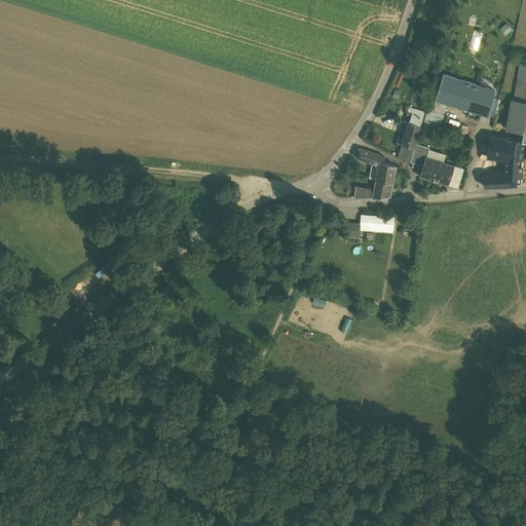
[(508,22),(499,28),(504,35),(513,29),(508,22)]
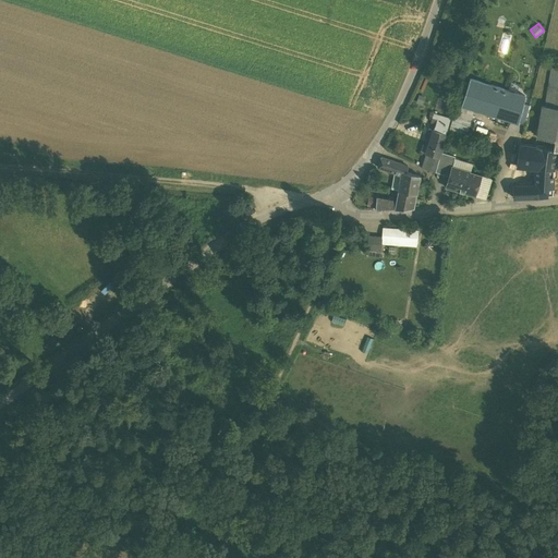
[(557,68),(552,68),(548,87),(557,87),(557,68)]
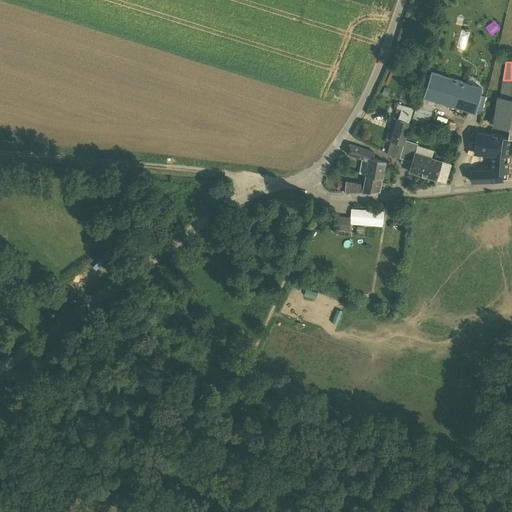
[(435,100),(456,107),(464,82),(431,71),(423,97),(435,100)]
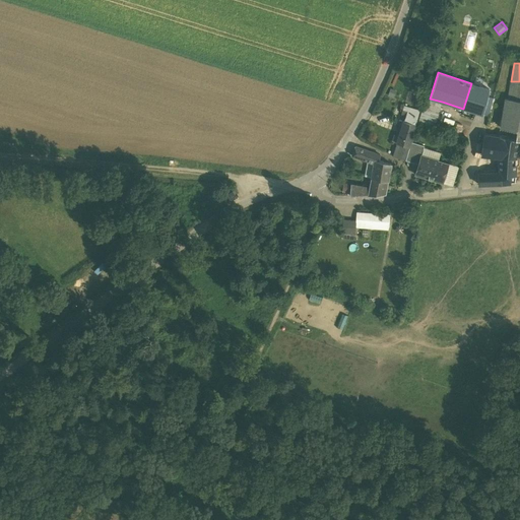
[(519,81),(511,81),(508,99),(519,101),(519,81)]
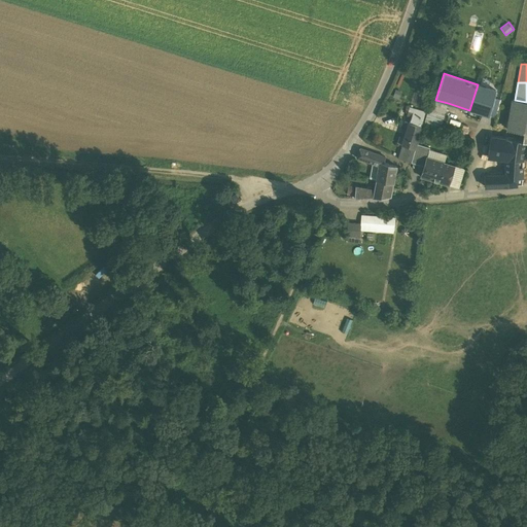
[(496,91),(478,84),(469,110),(489,116),(496,91)]
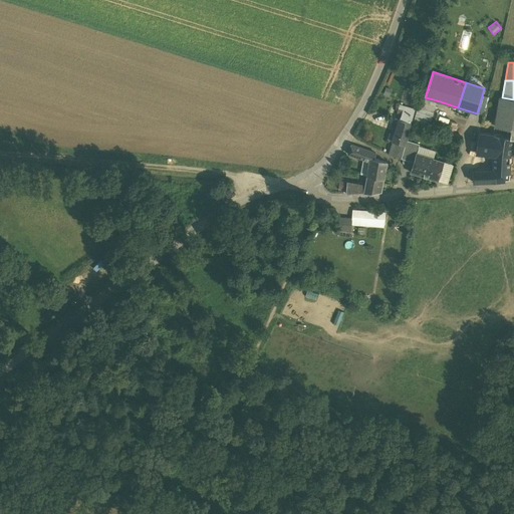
[(437,100),(425,97),(422,107),(418,106),(414,121),(429,126),(437,100)]
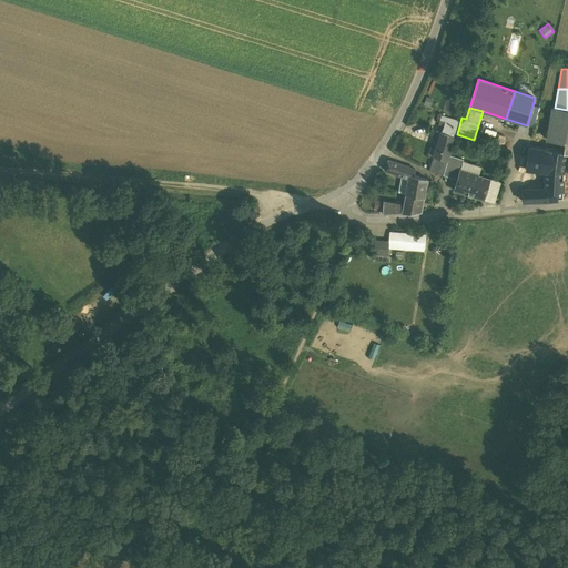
[(567,110),(555,108),(551,108),(546,141),(550,142),(549,150),(567,153),(567,152),(567,110)]
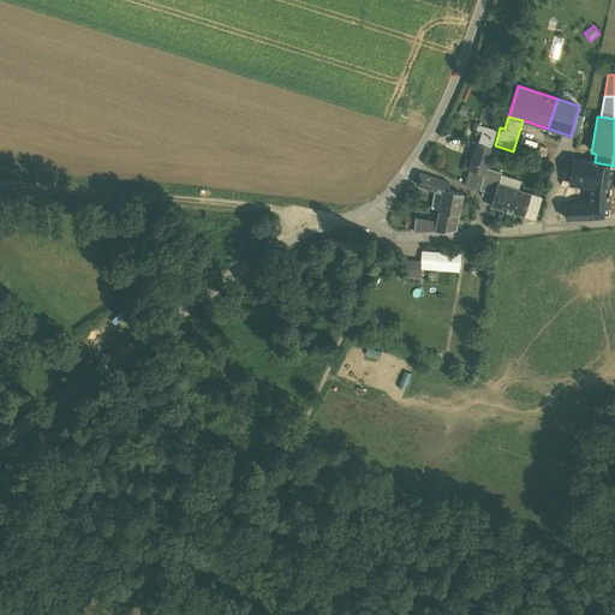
[(479,136),(472,161),(473,161),(470,168),(483,173),(496,130),(483,126),(479,136)]
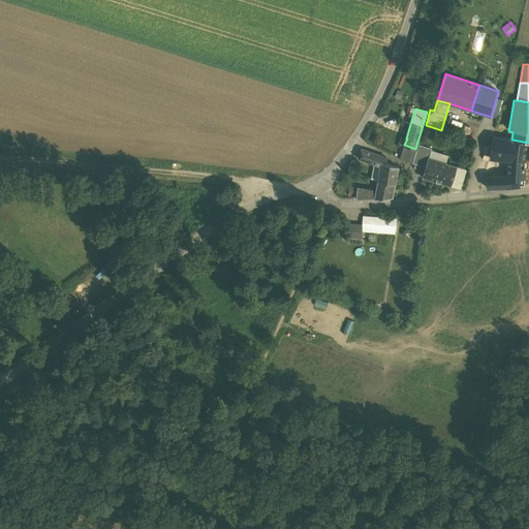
[(507,138),(493,136),(490,157),(508,159),(511,139),(507,138)]
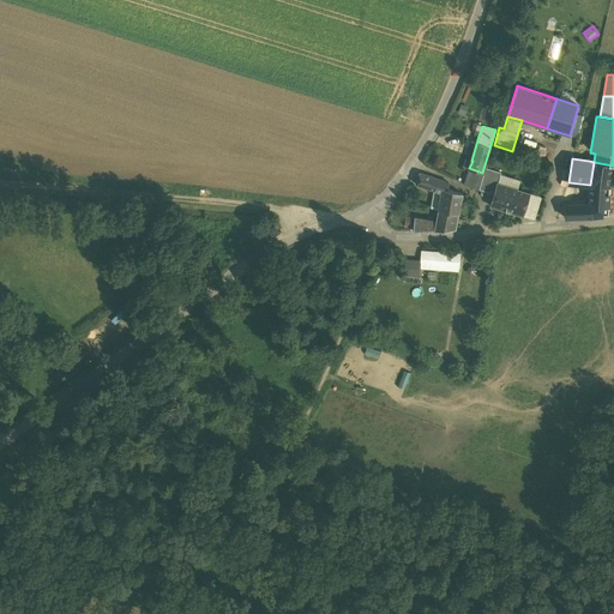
[(613,166),(594,162),(590,185),(609,186),(613,166)]
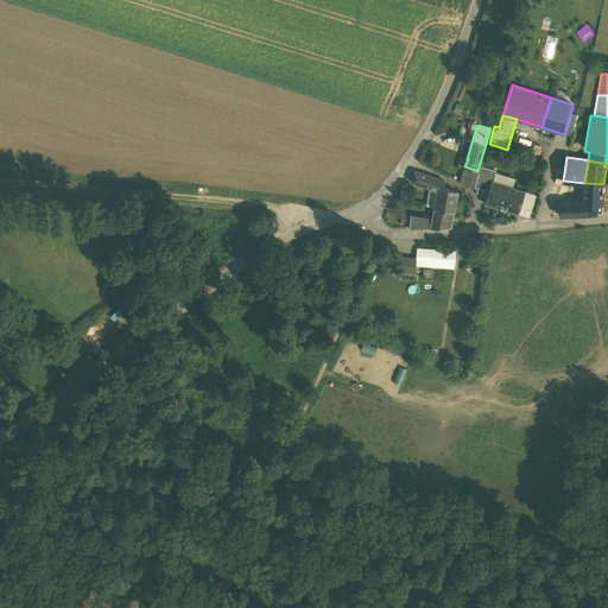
[(495,170),(481,165),(475,182),(491,185),(492,181),(493,181),(495,170)]
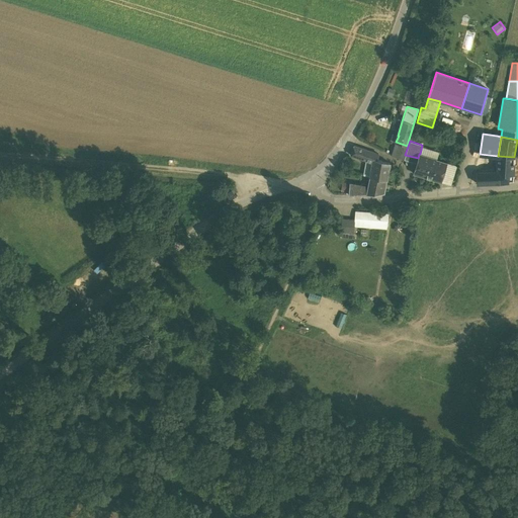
[(407,146),(396,142),(392,156),(403,159),(407,146)]
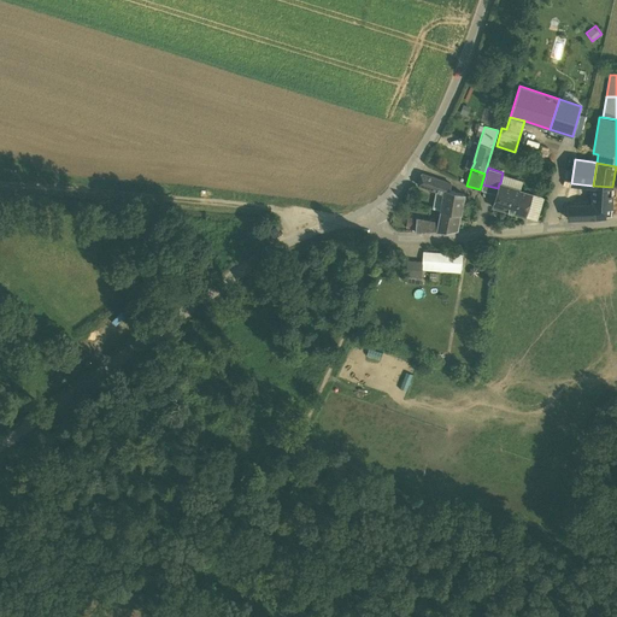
[(451,184),(422,175),(418,184),(444,194),(447,195),(448,191),(451,184)]
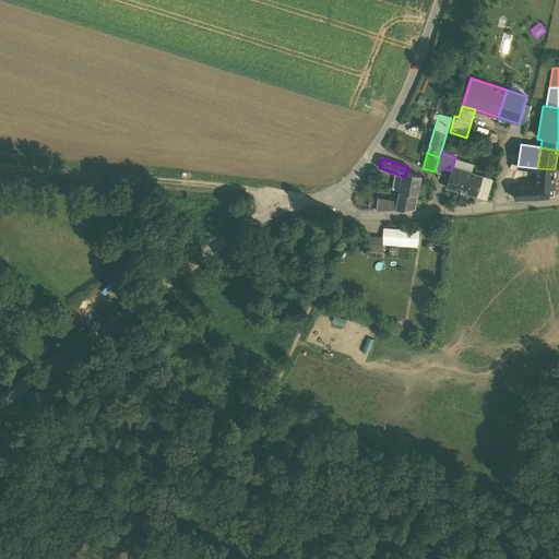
[(453,166),(452,166),(451,170),(445,187),(465,193),(471,174),(463,171),(464,169),(453,166)]
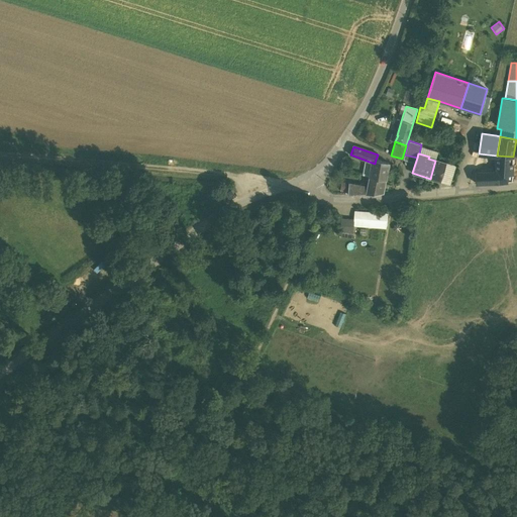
[(513,157),(497,156),(496,171),(499,171),(499,182),(512,180),(513,157)]
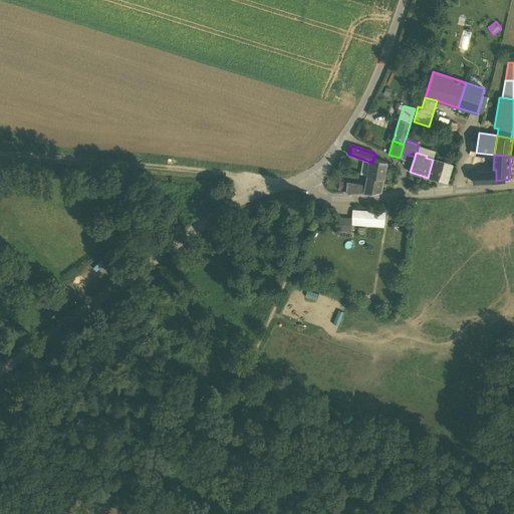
[(387,163),(373,159),(372,163),(369,162),(367,176),(383,178),(387,163)]
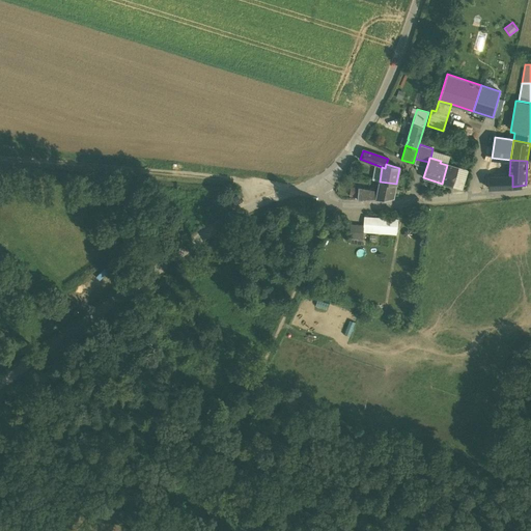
[(458,167),(448,164),(447,165),(442,184),(452,187),(455,177),(458,167)]
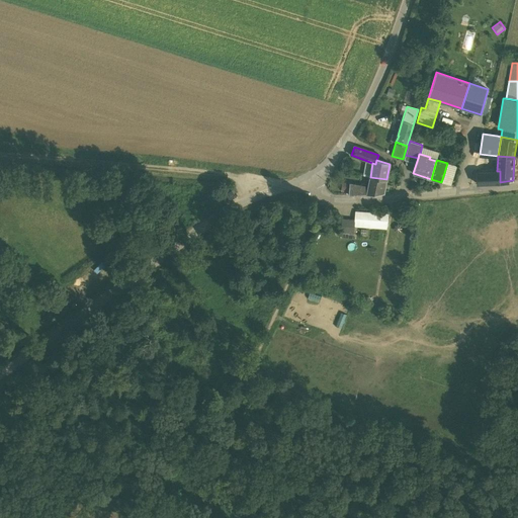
[(457,166),(447,163),(444,173),(454,176),(457,166)]
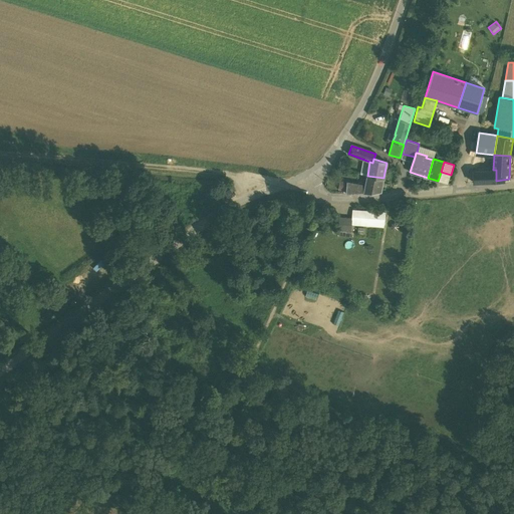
[(493,170),(473,171),(473,183),(496,181),(496,170),(493,170)]
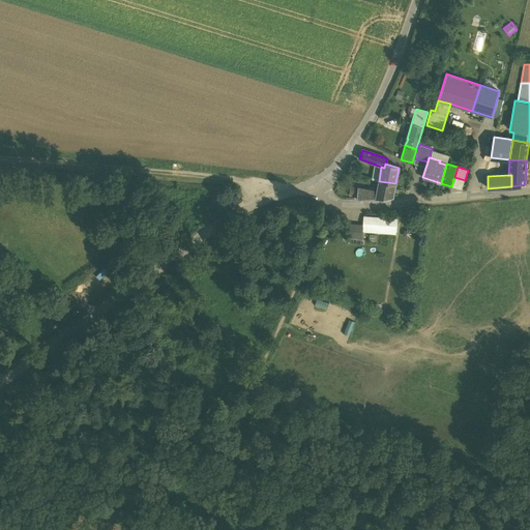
[(395,183),(379,181),(377,193),(376,199),(392,198),(395,183)]
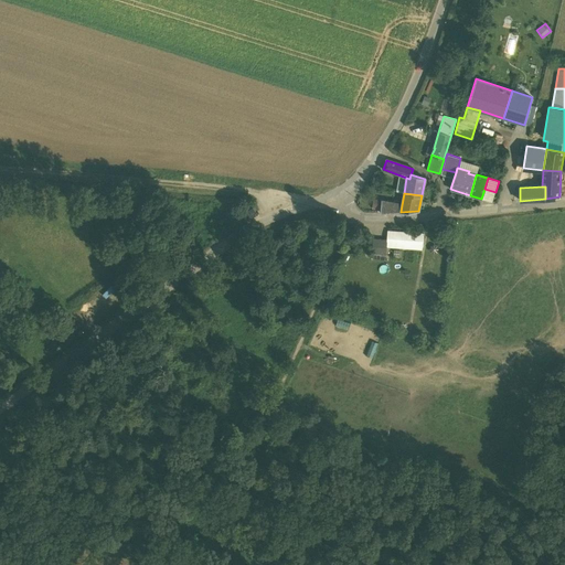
[(402,205),(381,201),(381,213),(401,212),(402,205)]
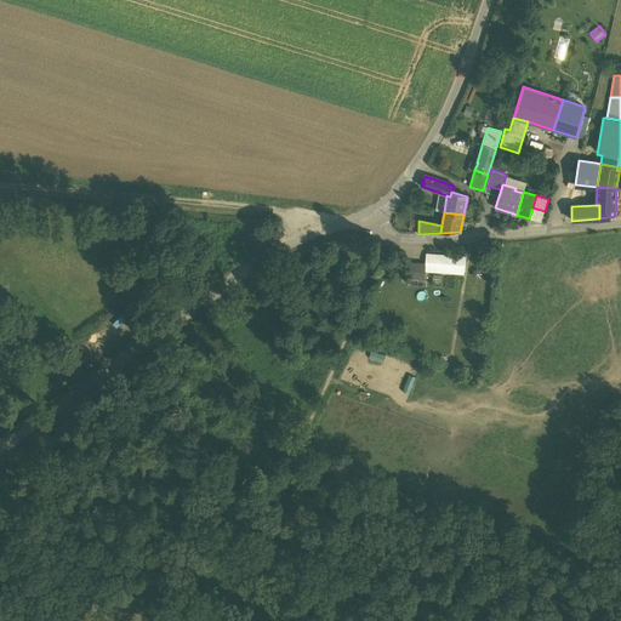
[(466,256),(426,254),(426,262),(465,265),(466,256)]
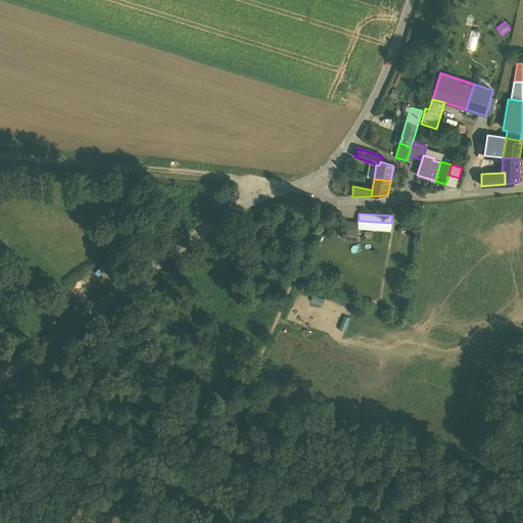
[(359,222),(345,221),(344,234),(358,235),(359,228),(358,228),(359,222)]
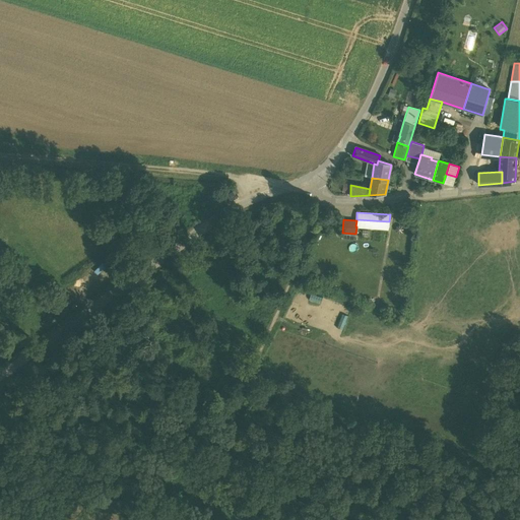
[(389,221),(356,219),(356,220),(355,226),(356,226),(388,229),(389,221)]
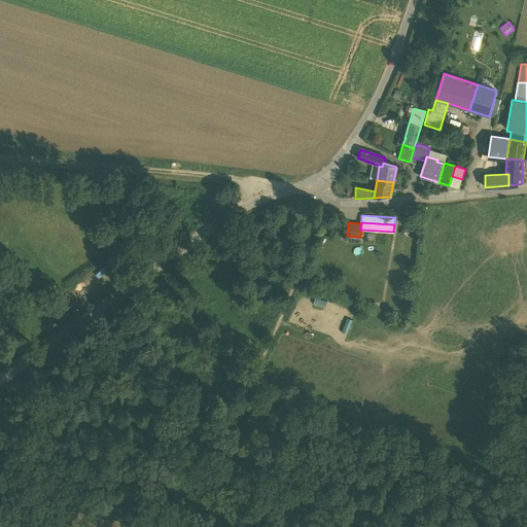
[(18,516),(14,526),(41,526),(43,520),(18,516)]
